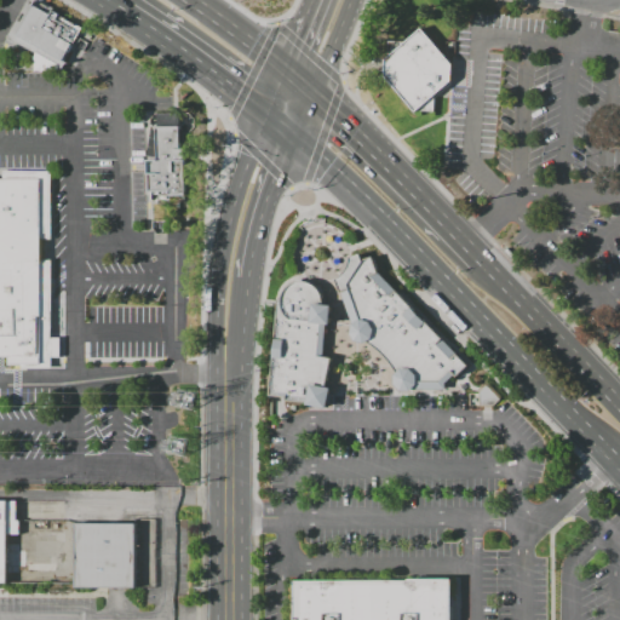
[(27,0),(4,42),(11,46),(15,41),(36,53),(36,52),(67,69),(69,64),(78,68),(96,34),(55,12),(56,9),(40,0),(27,0)]
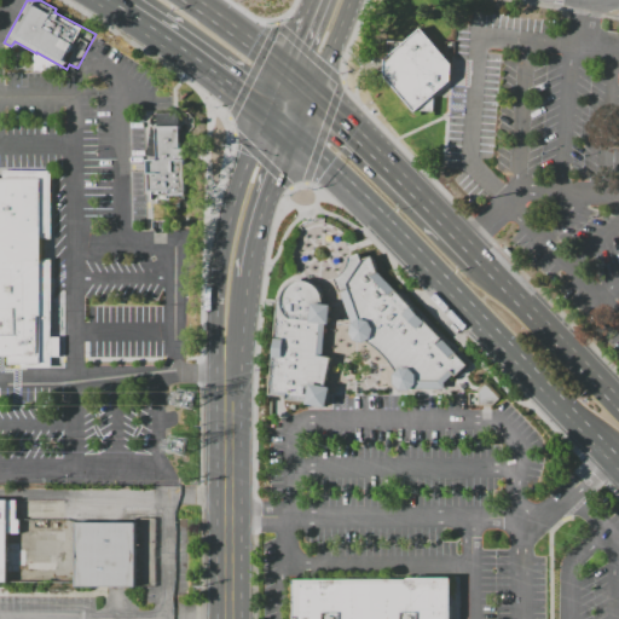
[(376,67),(415,111),(432,113),(433,96),(434,97),(450,84),(451,64),(420,28),(404,42),(387,41),(386,58),(376,67)]
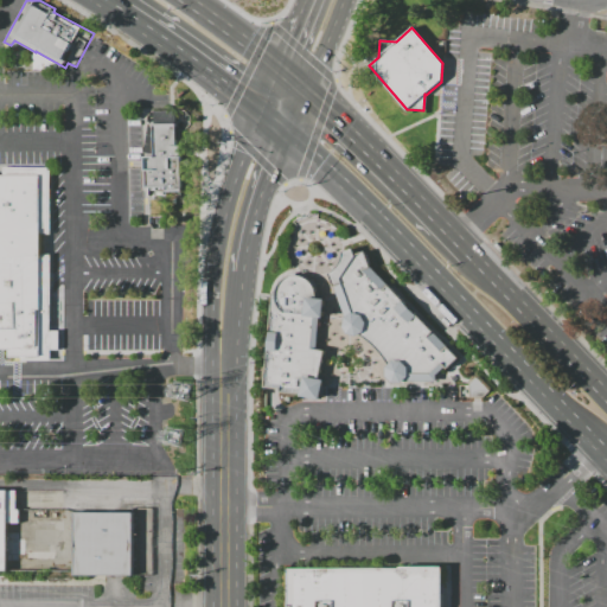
[(157,126),(179,126),(180,147),(184,147),(186,193),(168,195),(168,189),(149,190),(148,158),(158,158),(157,126)]
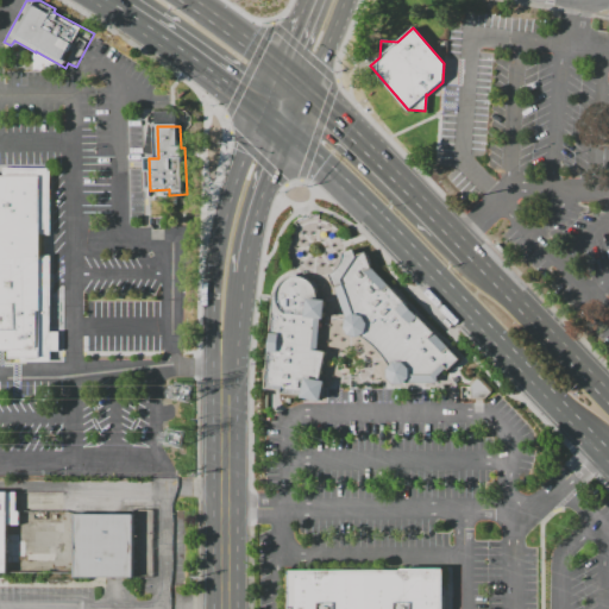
[(0,173),(2,173),(2,169),(51,169),(51,225),(52,225),(52,236),(42,236),(42,256),(50,256),(50,332),(60,332),(60,339),(62,339),(62,349),(61,349),(61,353),(54,353),(54,360),(0,360),(0,173)]
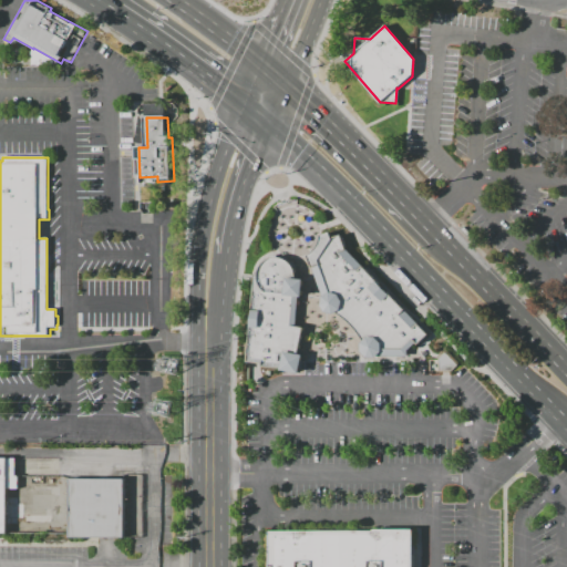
[(329,232),(320,235),(319,244),(317,248),(309,255),(321,297),(321,305),(325,311),(328,313),(334,313),(341,317),(361,338),(361,341),(360,351),(367,358),(374,358),(377,357),(406,357),(415,347),(419,347),(430,336),(346,247),(340,235),(332,238),(329,232)]
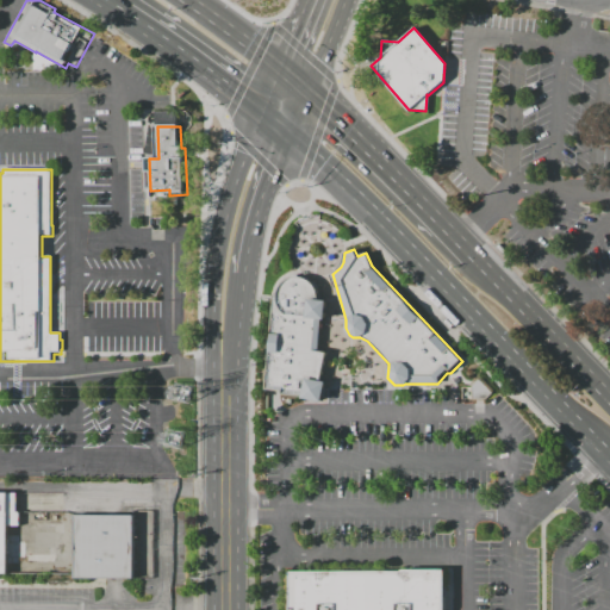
[(329,350),(325,378),(328,379),(324,402),(300,398),(300,397),(280,394),(280,391),(262,388),(274,294),(279,287),(288,280),(297,278),(304,279),(312,282),(316,288),(318,296),(319,300),(328,302),(325,319),(323,319),(319,349),(329,350)]
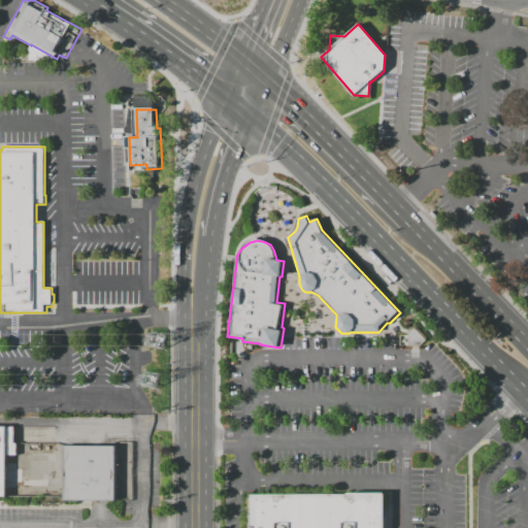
[(404,335),(413,345),(422,337),(414,327),(404,335)]
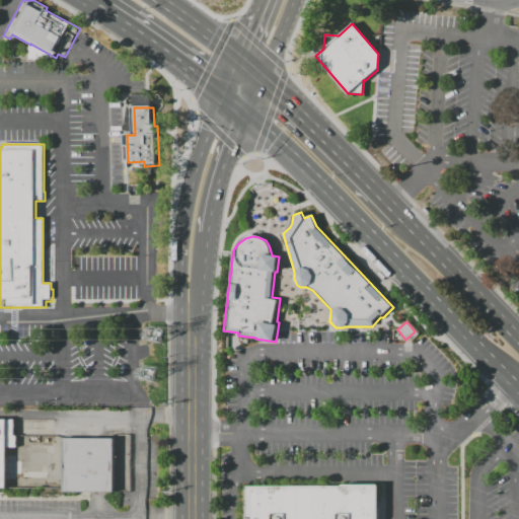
[(0,418),(7,418),(7,419),(24,420),(23,476),(6,475),(6,489),(0,489),(0,418)]
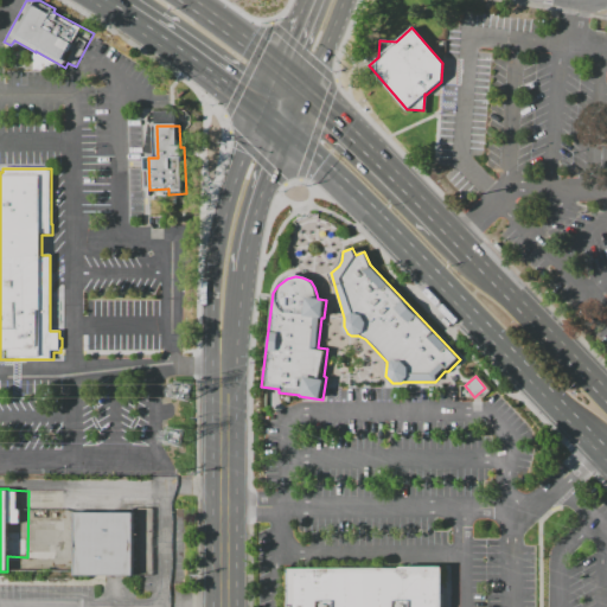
[(76,512),(126,512),(126,508),(153,508),(152,575),(75,575),(76,512)]
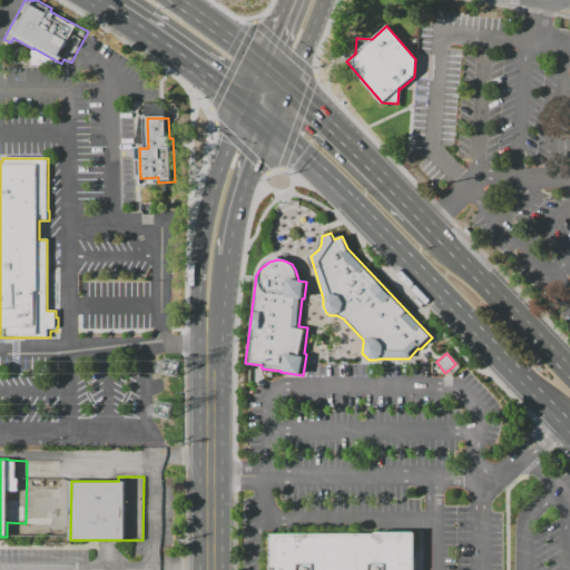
[(415,569),(415,531),(375,531),(375,534),(269,534),(269,569),(415,569)]
